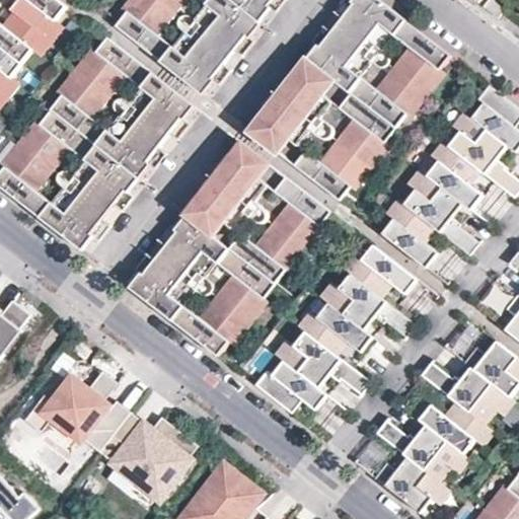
[(22,10),(21,0),(19,0),(10,12),(17,17),(22,10)]
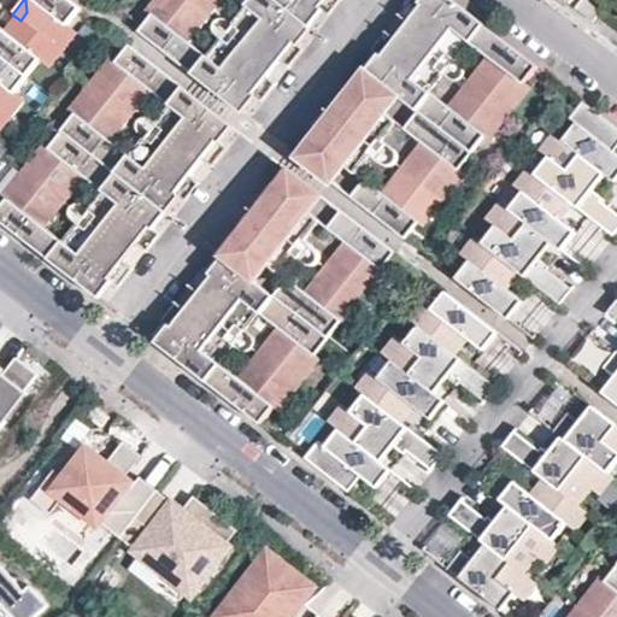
[(51,45),(65,27),(77,11),(64,0),(25,0),(27,12),(21,21),(51,45)]
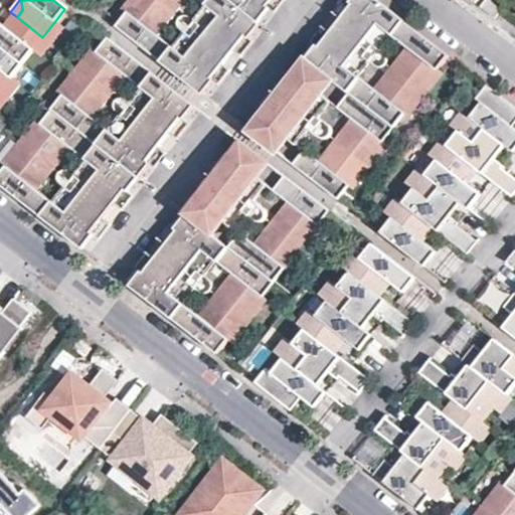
[(114,27),(159,62),(171,46),(157,35),(173,15),(153,0),(140,0),(129,15),(126,12),(125,13),(114,27)]
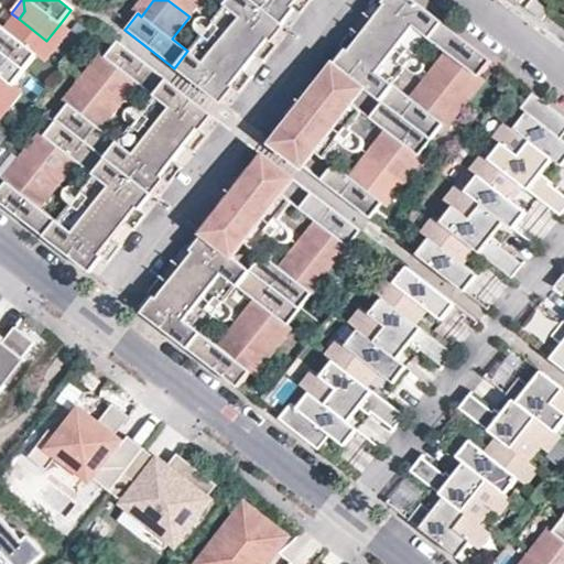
[(141,17),(153,0),(139,0),(131,11),(137,14),(138,13),(141,17)]
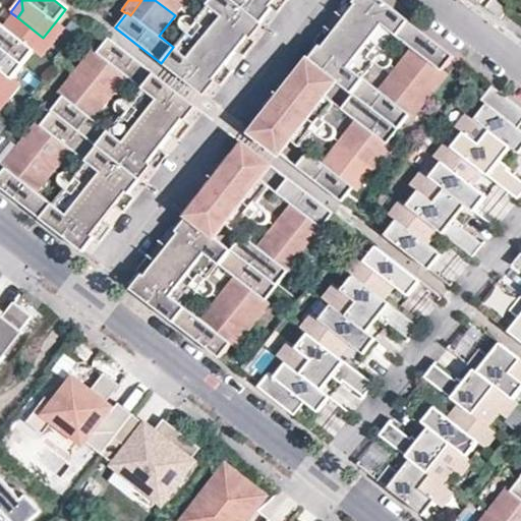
[(155,0),(175,15),(186,0),(198,0),(207,5),(211,0),(155,0)]
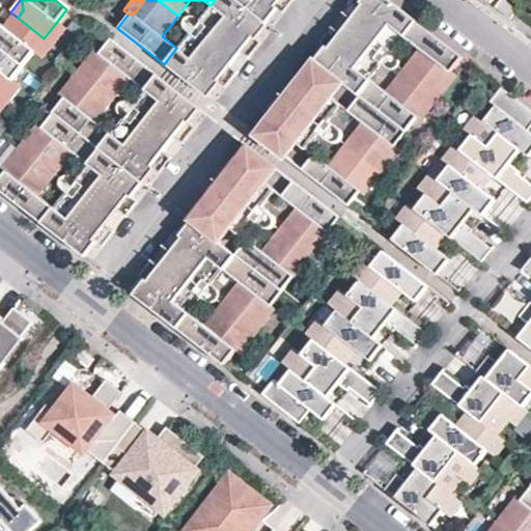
[(262,22),(234,0),(215,0),(211,5),(212,7),(203,18),(243,49),(262,22)]
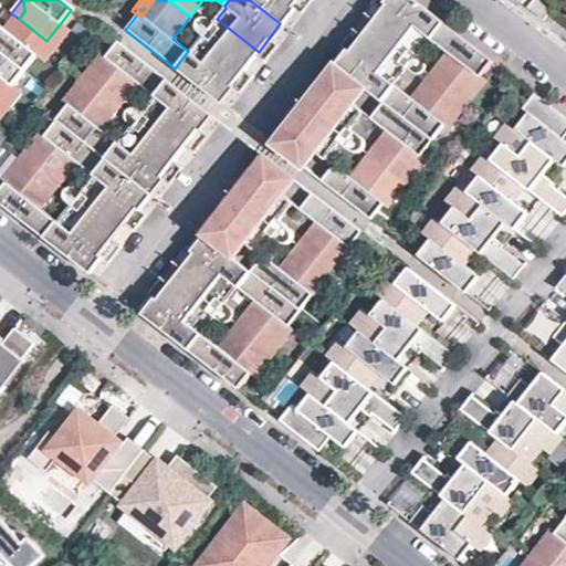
[(250,0),(280,23),(299,0),(250,0)]
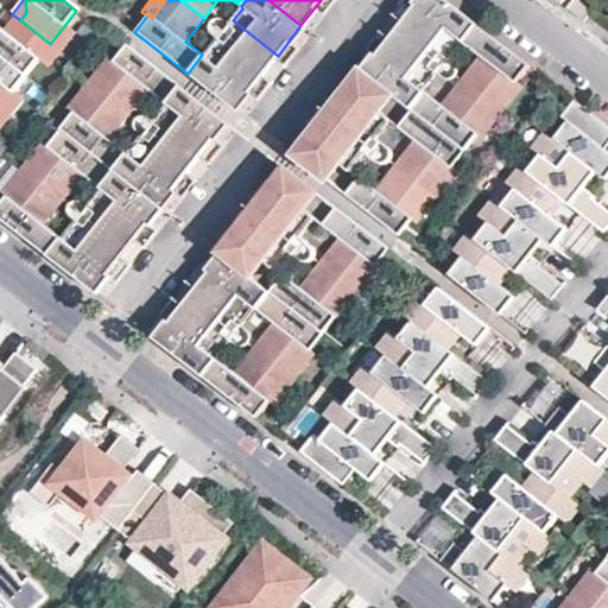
[(461,43),(476,25),(444,0),(419,0),(406,19),(450,54),(460,42),(461,43)]
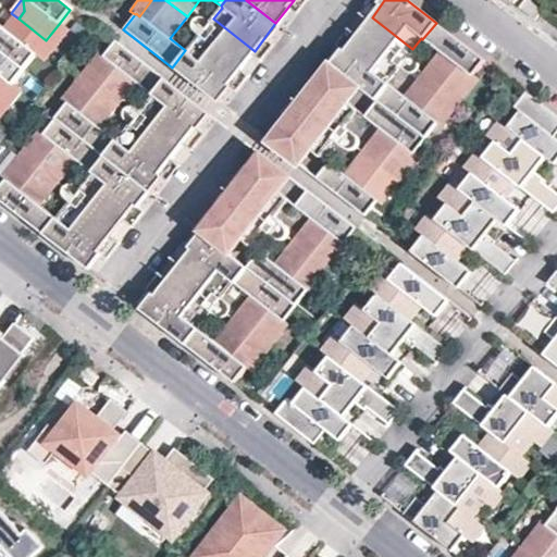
[(0,26),(0,27),(1,29),(11,28),(19,19),(11,13),(0,26)]
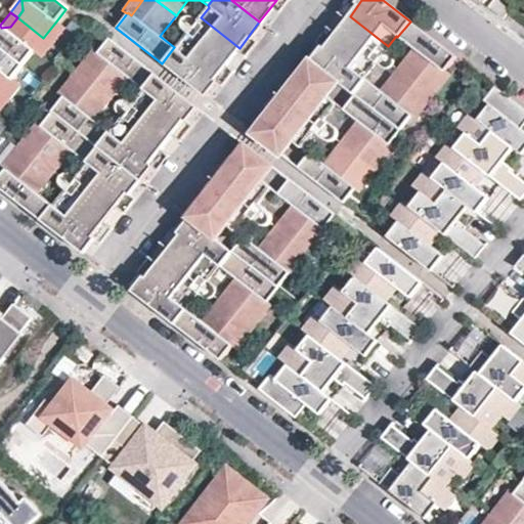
[(370,68),(388,46),(350,16),(333,38),(370,68)]
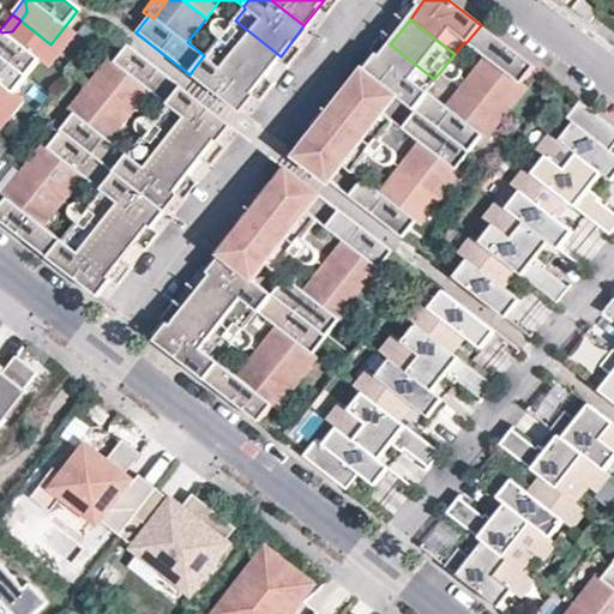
[(50,44),(20,20),(12,31),(1,32),(0,30),(0,59),(24,78),(37,62),(50,44)]
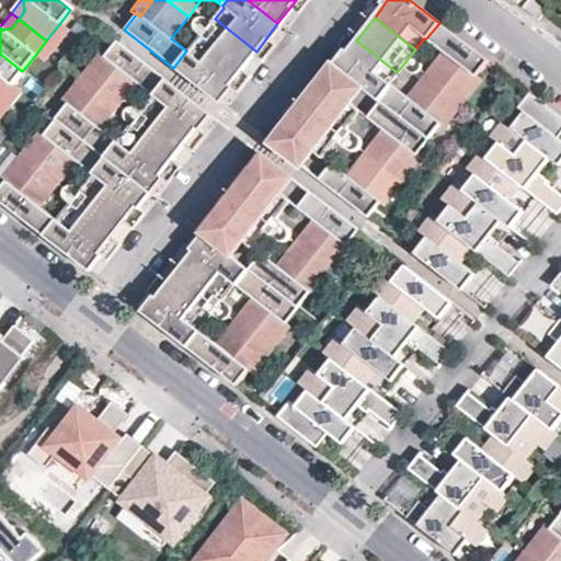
[(256,52),(215,19),(197,41),(239,72),(256,52)]
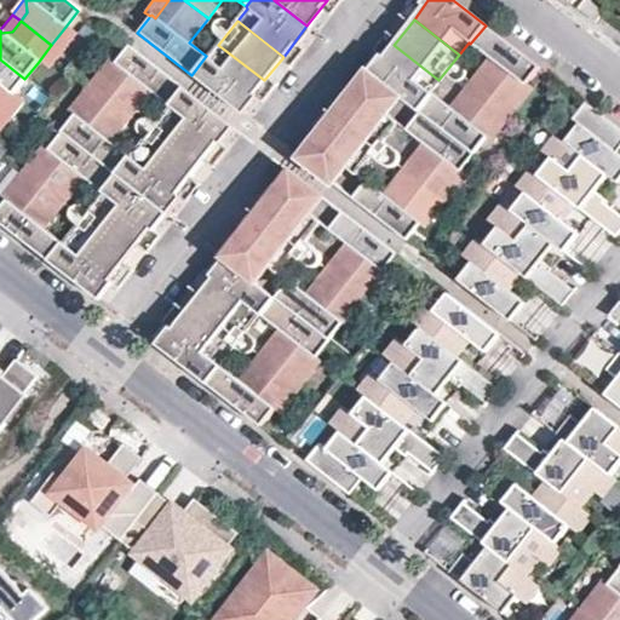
[(539,68),(486,26),(470,44),(488,58),(483,64),(493,73),(478,91),(500,109),(521,84),(522,82),(526,85),(539,68)]
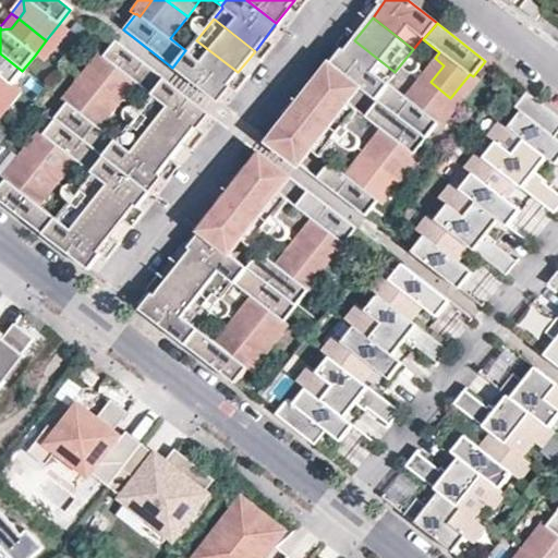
[(46,40),(55,47),(67,32),(59,24),(46,40)]
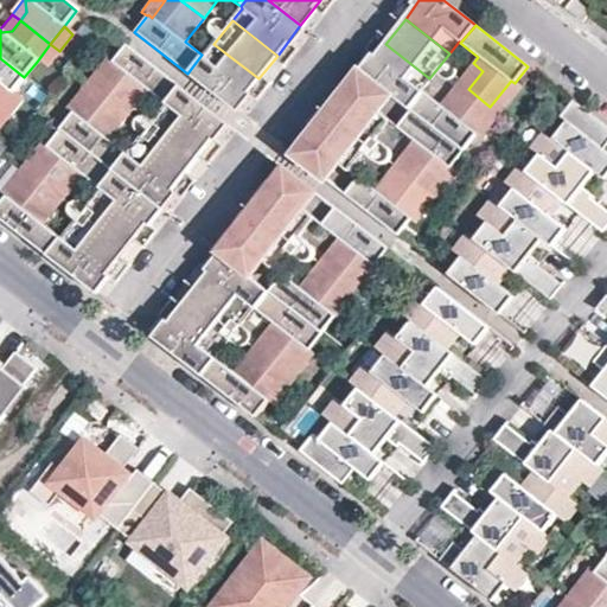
[(37,62),(45,69),(59,51),(50,44),(37,62)]
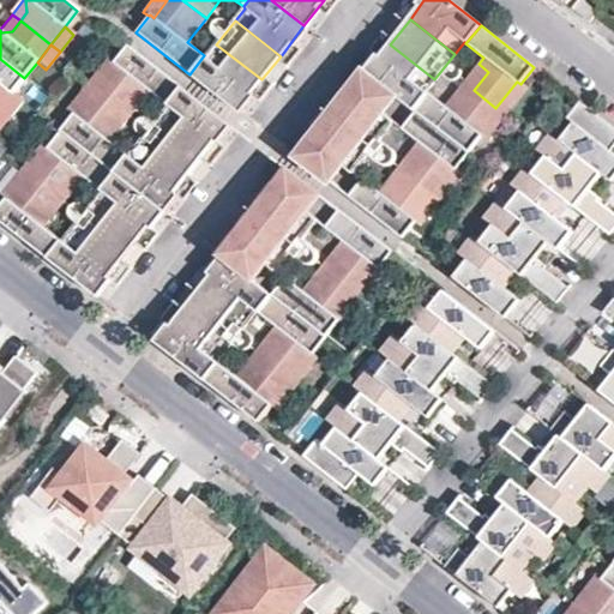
[(190,74),(236,112),(262,79),(216,44),(206,56),(204,55),(190,74)]
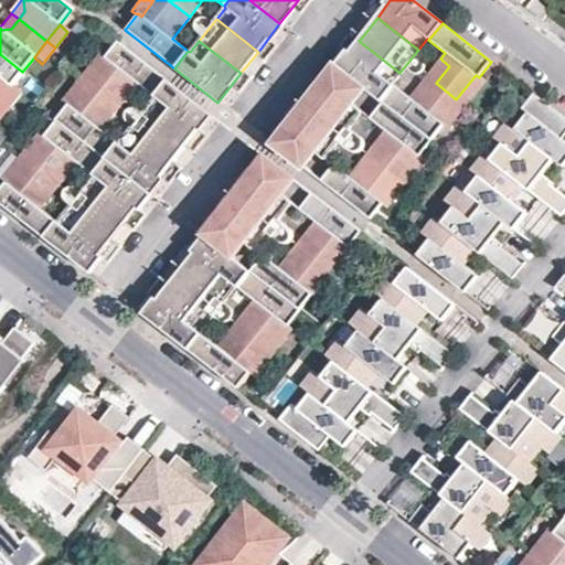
[(359,41),(336,70),(379,104),(392,87),(390,85),(400,73),(359,41)]
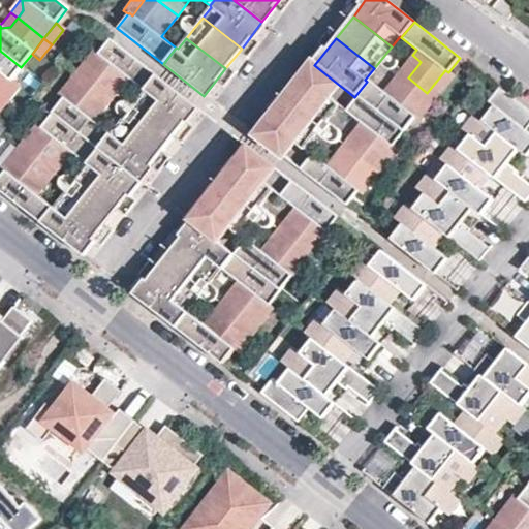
[(98,57),(82,80),(110,101),(126,80),(141,91),(153,75),(106,40),(96,54),(95,55),(98,57)]
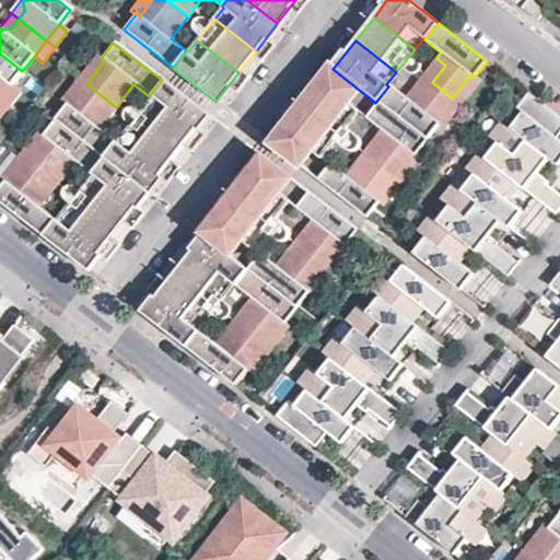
[(0,98),(10,86),(22,71),(0,54),(0,98)]
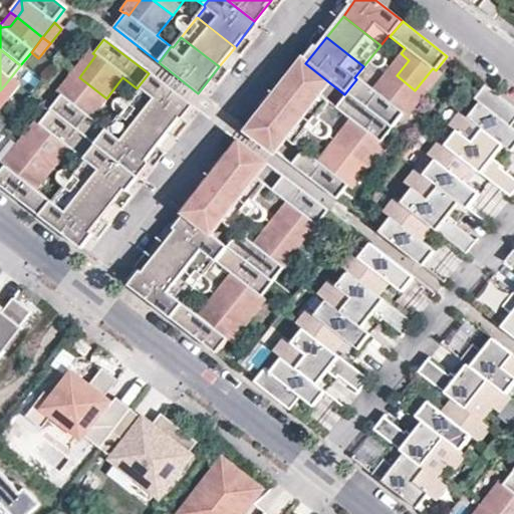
[(71,71),(79,77),(95,55),(92,53),(93,52),(88,49),(71,71)]
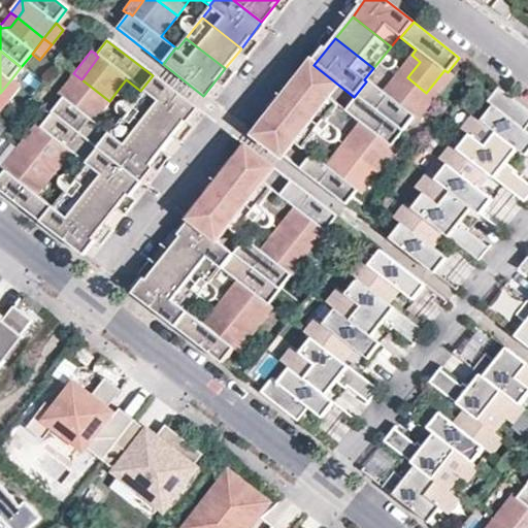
[(343,112),(354,97),(314,65),(294,91),(332,122),(340,110),(343,112)]
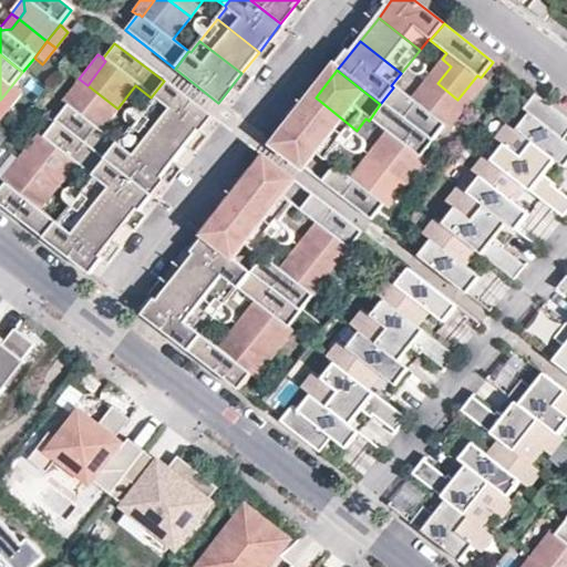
[(440,123),(457,100),(437,83),(428,76),(410,100),(393,88),(380,104),(431,143),(443,126),(440,123)]
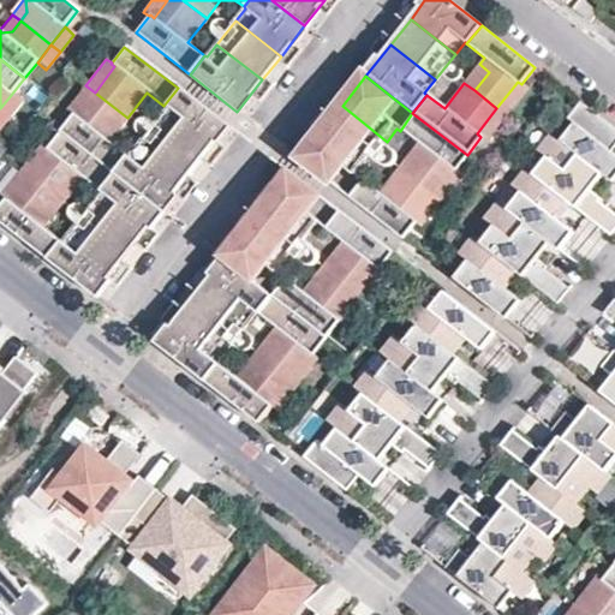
[(517,83),(496,108),(506,115),(526,89),(521,84),(520,87),(517,83)]
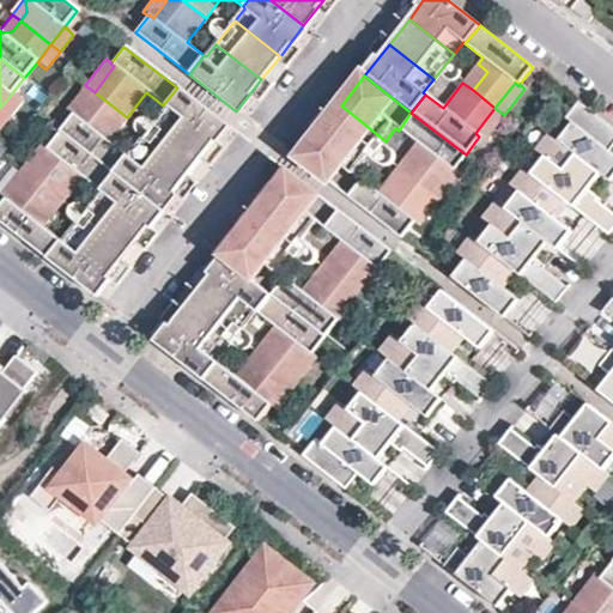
[(74,117),(95,92),(85,85),(65,111),(71,115),(71,114),(74,117)]
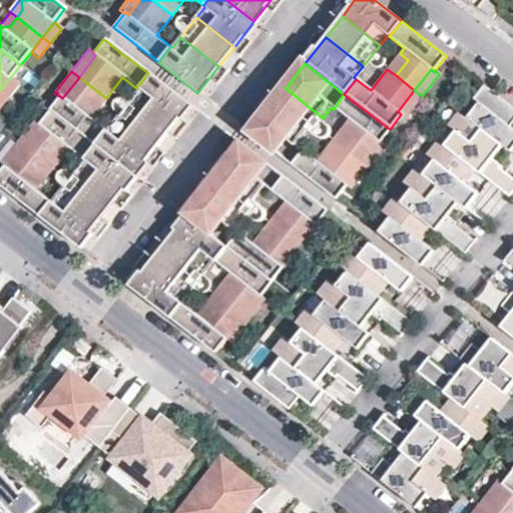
[(187,104),(148,73),(136,88),(138,89),(130,100),(168,129),(187,104)]
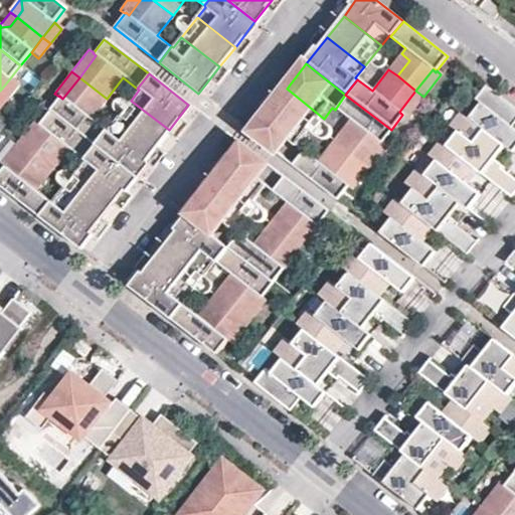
[(48,111),(93,145),(106,130),(91,119),(107,99),(79,77),(62,99),(59,96),(59,97),(48,111)]
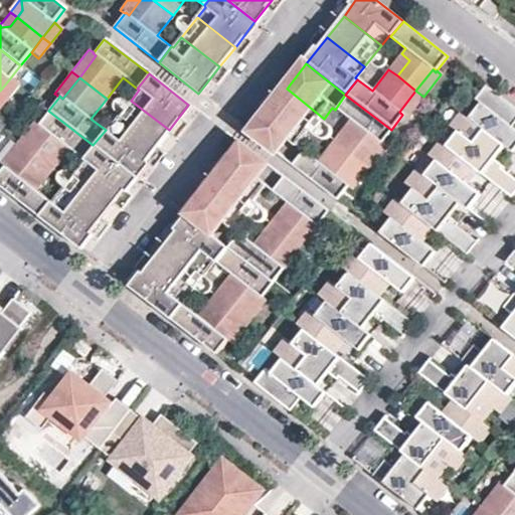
[(0,91),(0,96),(5,101),(17,87),(9,79),(0,91)]
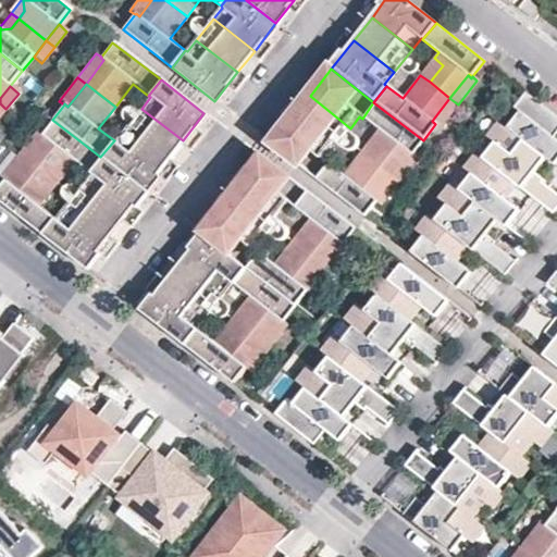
[(529,98),(523,94),(510,109),(517,114),(529,98)]
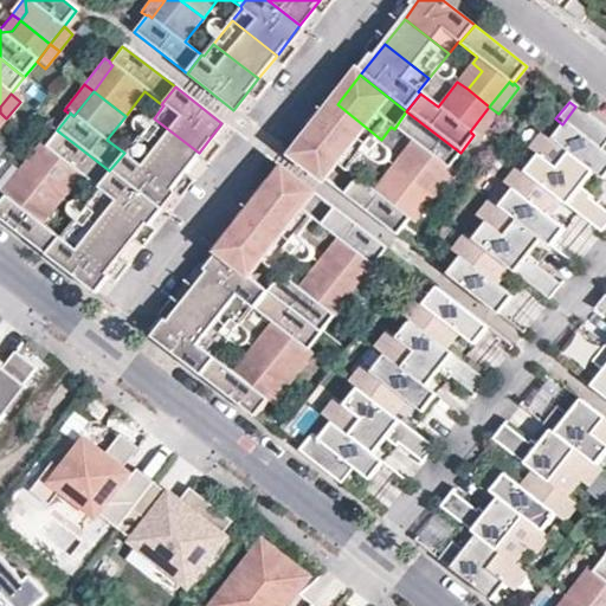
[(365,161),(381,140),(337,104),(321,126),(365,161)]
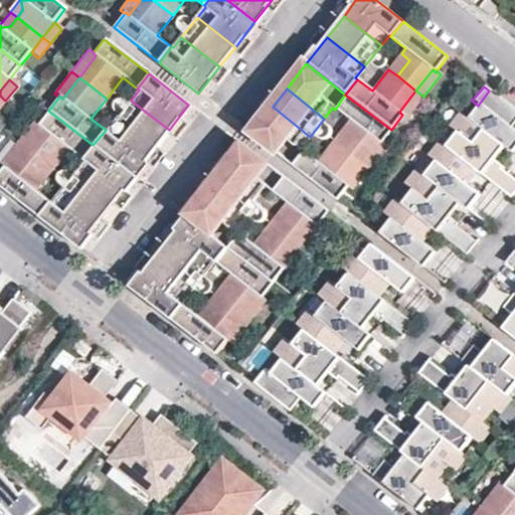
[(423,97),(415,91),(399,112),(402,115),(402,116),(406,119),(423,97)]
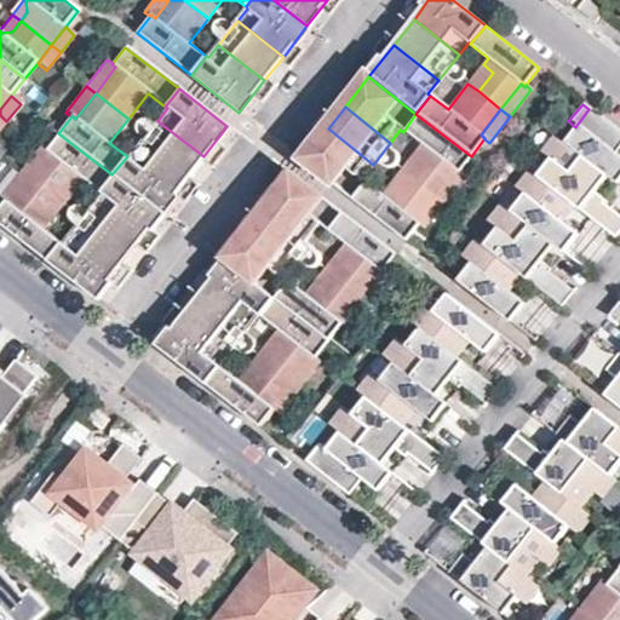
[(606,178),(615,185),(619,178),(619,160),(613,155),(612,144),(619,133),(589,109),(575,127),(562,144),(578,156),(592,167),(606,178)]
